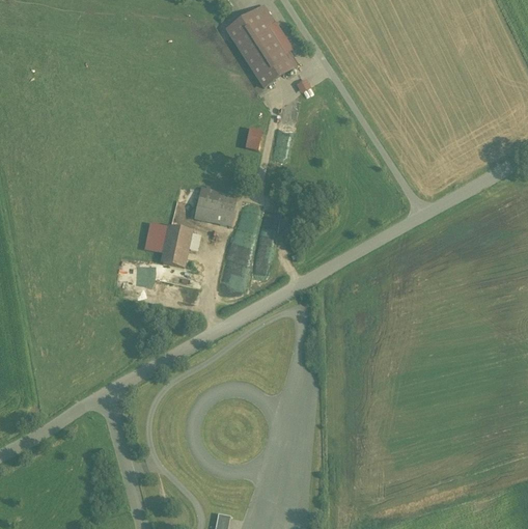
[(265,3),(225,29),(262,87),(295,65),(287,54),(295,50),(265,3)]
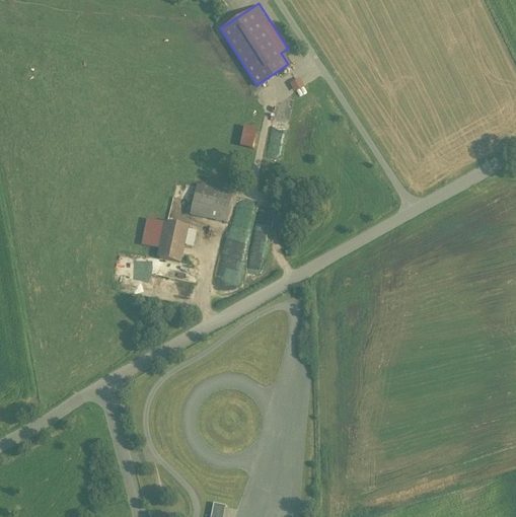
[(297,98),(306,93),(298,79),(289,85),(297,98)]
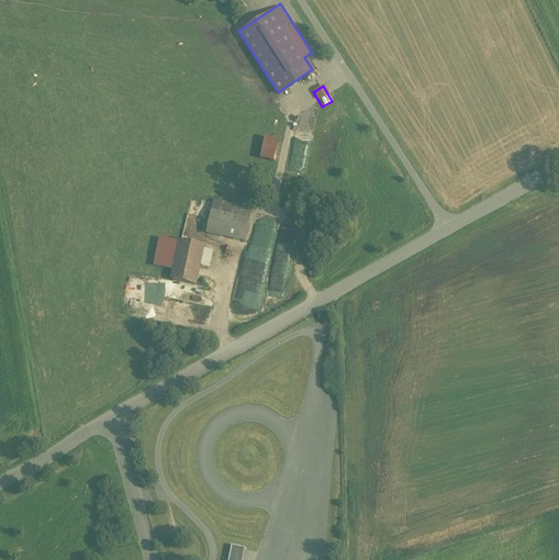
[(265,138),(260,160),(275,164),(279,141),(265,138)]
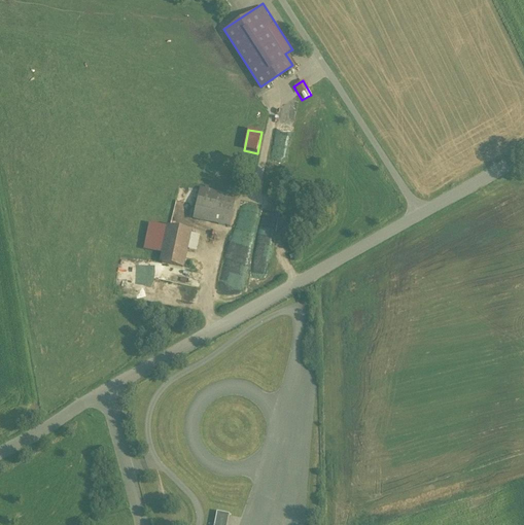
[(235,191),(199,184),(193,217),(229,224),(235,191)]
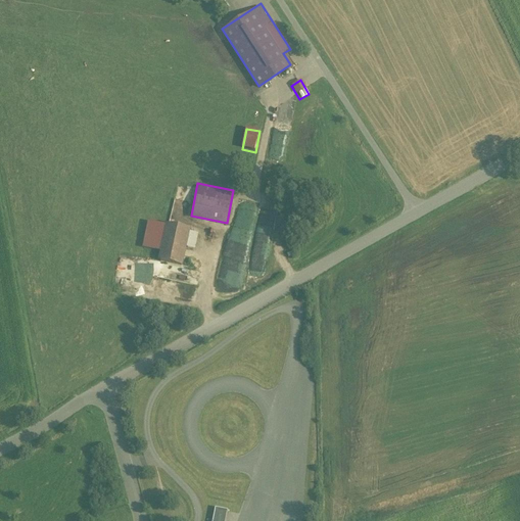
[(191,228),(166,223),(157,259),(183,265),(186,245),(194,247),(196,235),(190,233),(191,228)]
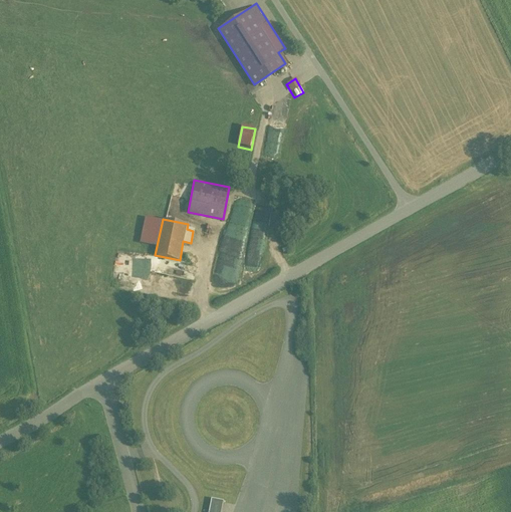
[(209,502),(207,511),(221,511),(223,504),(209,502)]
